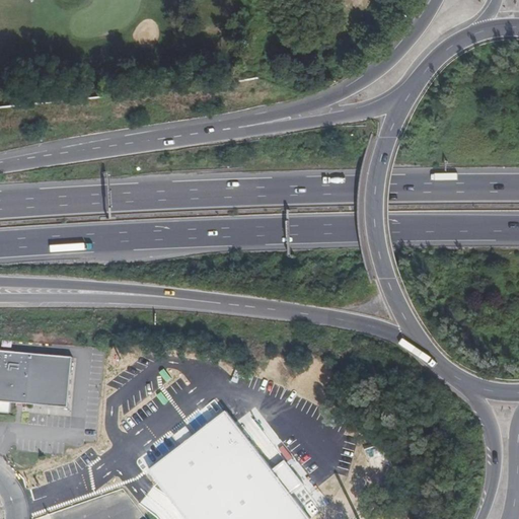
[(135,32),(146,42),(156,31),(145,21),(135,32)]
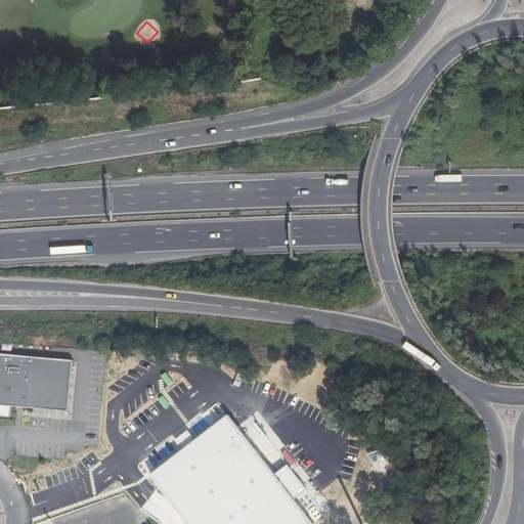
[(73,360),(0,353),(0,405),(16,407),(16,409),(24,410),(24,407),(68,411),(73,360)]
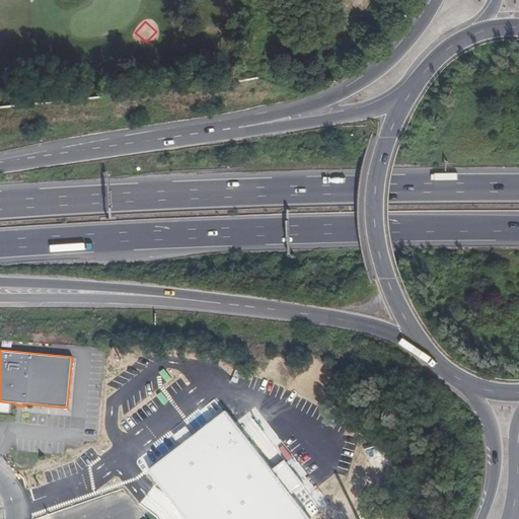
[(172,366),(169,380),(183,383),(187,369),(172,366)]
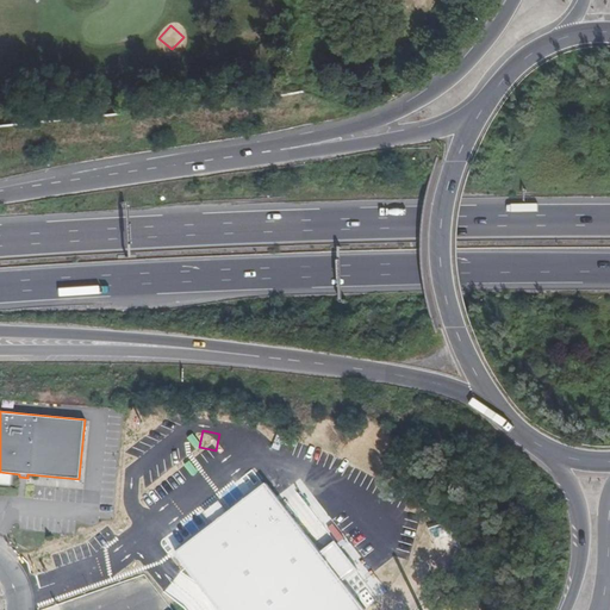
[(271,447),(266,461),(280,466),(284,450),(271,447)]
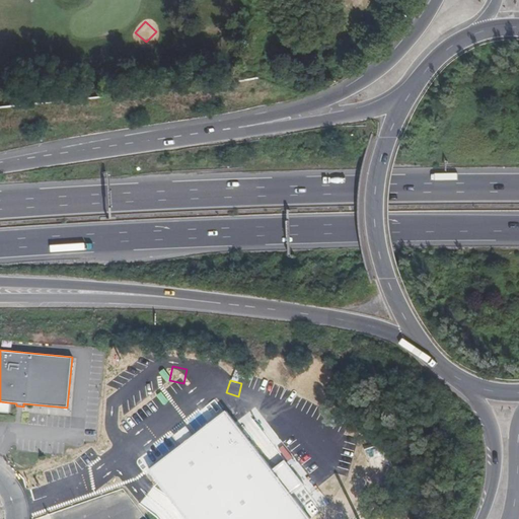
[(367,451),(370,468),(383,466),(379,449),(367,451)]
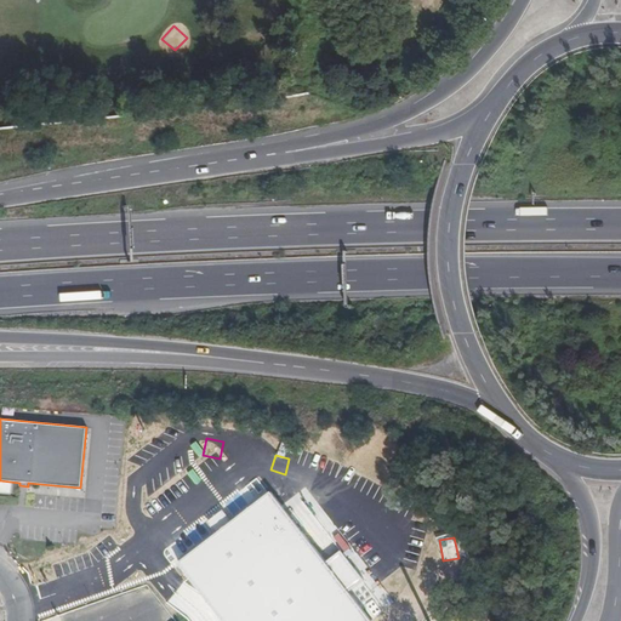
[(169,613),(174,620),(329,620),(355,602),(346,588),(324,605),(292,564),(284,563),(279,563),(267,560),(252,571),(241,556),(234,562),(169,613)]
